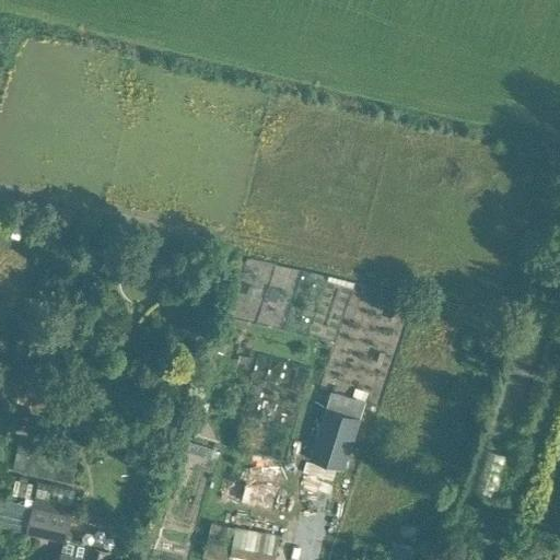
[(353,281),(330,276),(329,280),(353,289),(357,281),(353,281)]
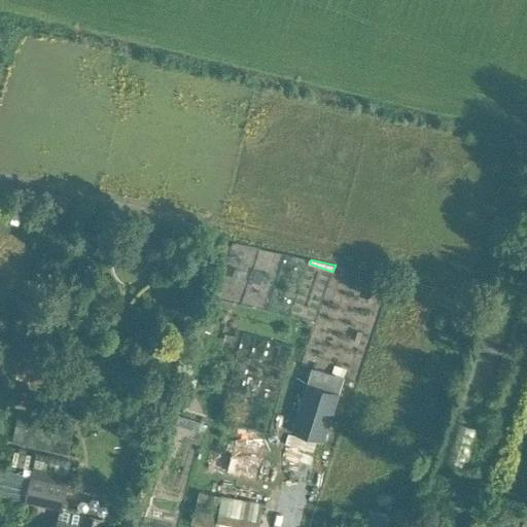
[(341,274),(353,278),(356,270),(343,267),(341,274)]
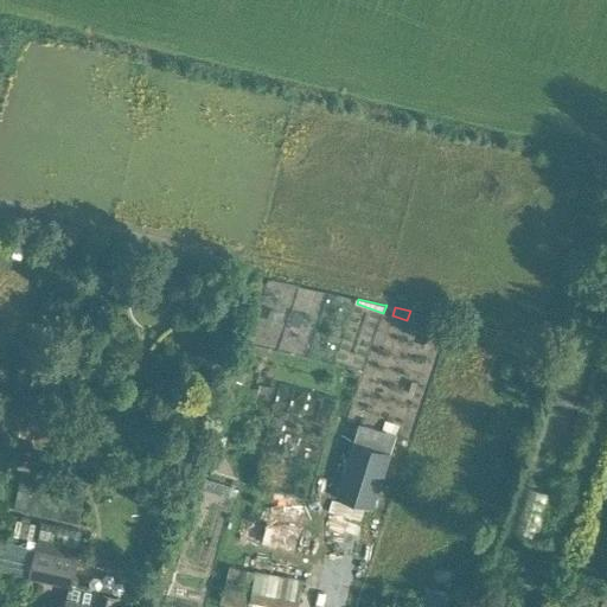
[(274,387),(261,384),(260,391),(273,394),(274,387)]
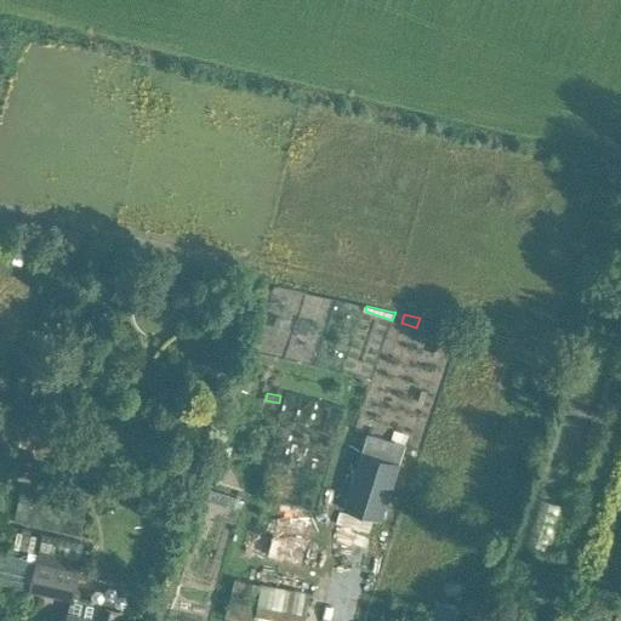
[(389,425),(386,437),(404,443),(408,431),(389,425)]
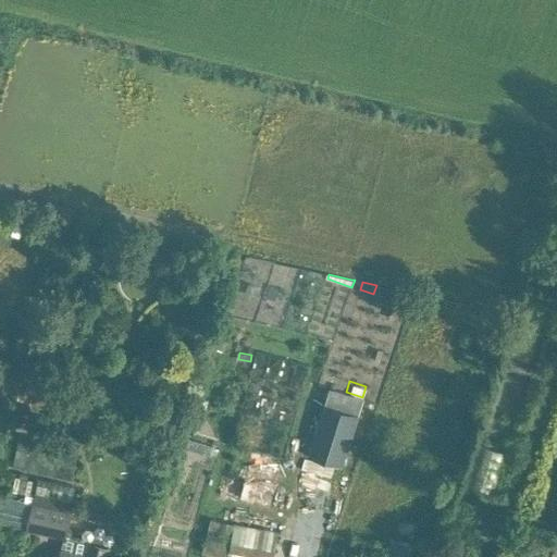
[(309,456),(341,467),(359,415),(326,404),(309,456)]
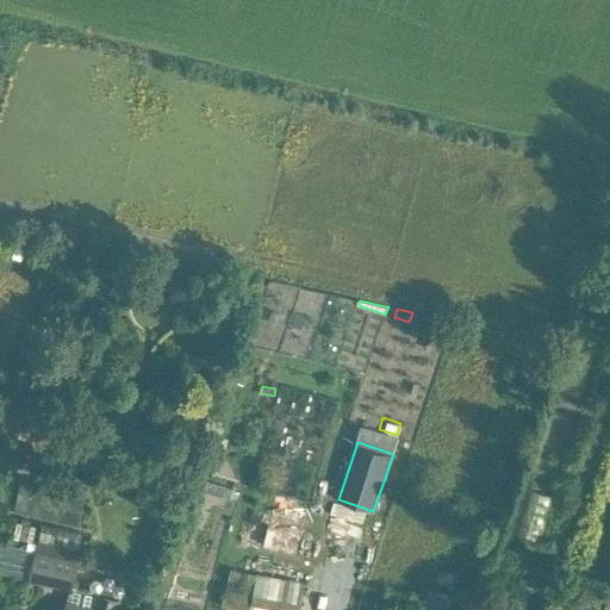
[(526,489),(511,534),(541,543),(555,497),(526,489)]
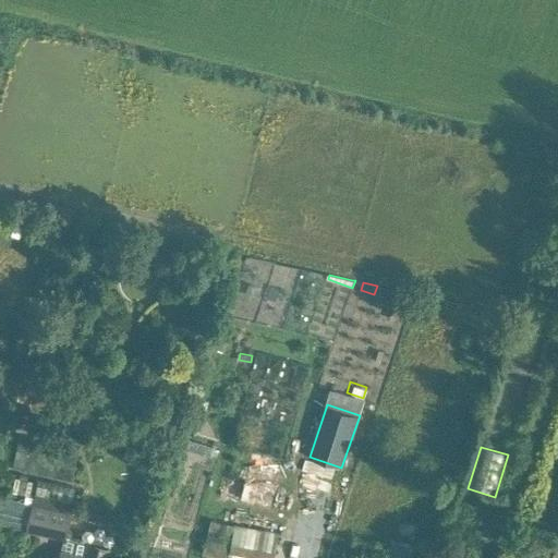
[(251,451),(240,500),(270,507),(281,458),(251,451)]
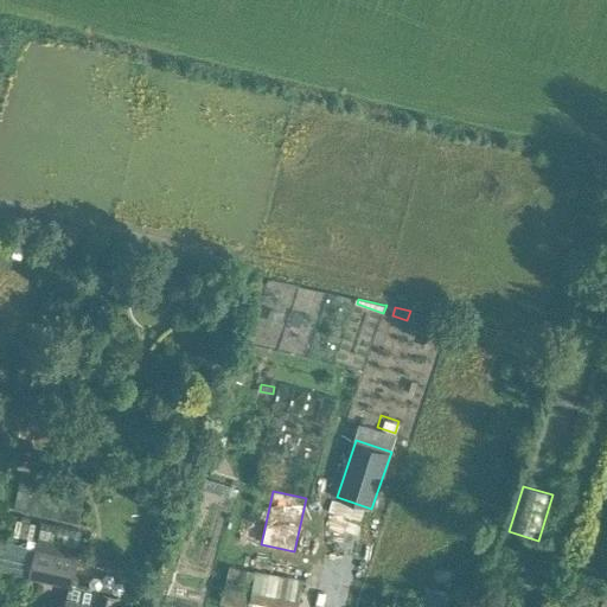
[(77,558),(36,549),(0,541),(0,570),(70,586),(66,601),(68,601),(65,606),(116,606),(119,598),(97,593),(98,590),(71,585),(77,558)]
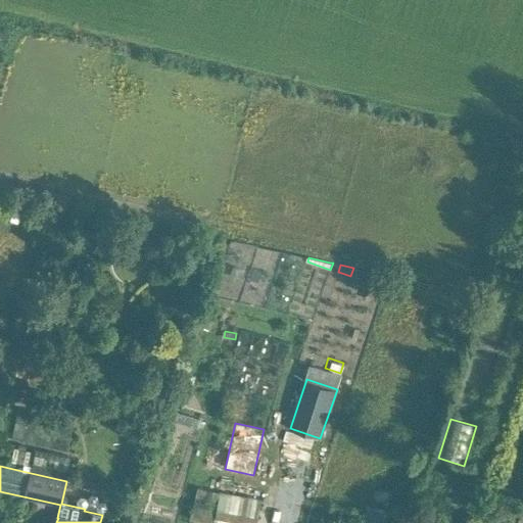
[(256,522),(262,501),(221,492),(214,522),(256,522)]
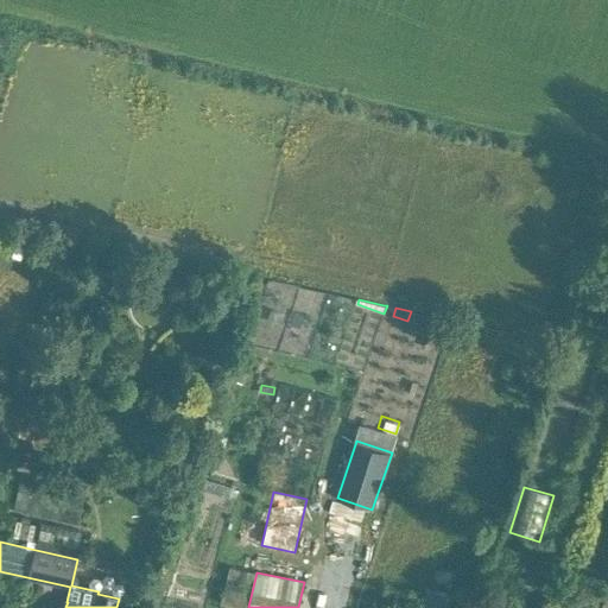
[(447,607),(450,593),(428,587),(422,607),(447,607)]
